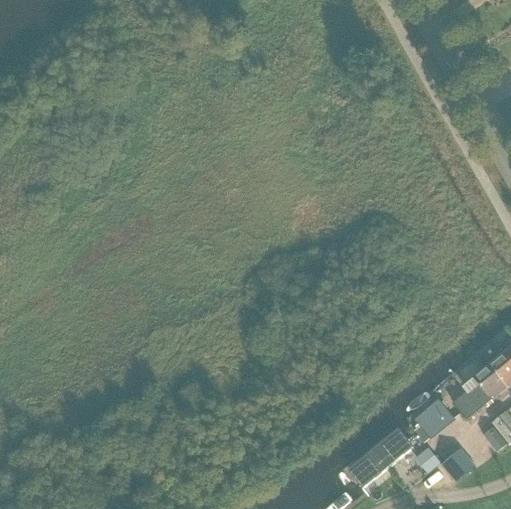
[(510,362),(510,344),(502,351),(510,362)]
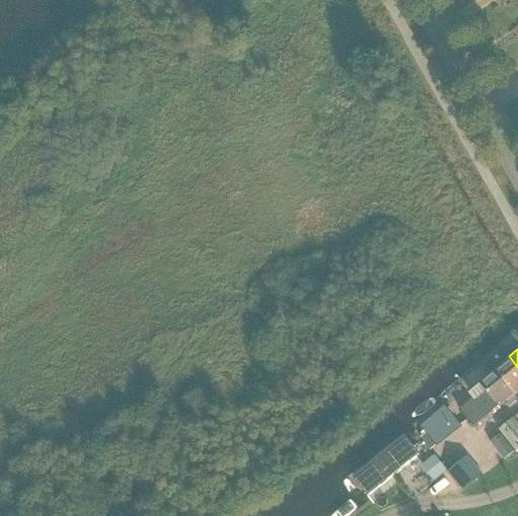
[(517,386),(517,367),(509,356),(495,368),(513,390),(517,386)]
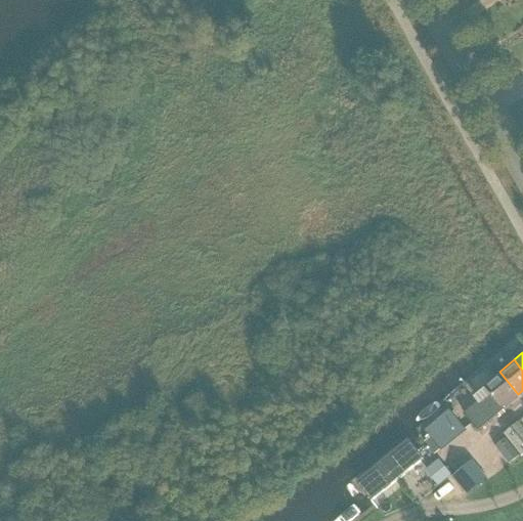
[(518,394),(499,372),(483,385),(489,392),(481,399),(493,415),(518,394)]
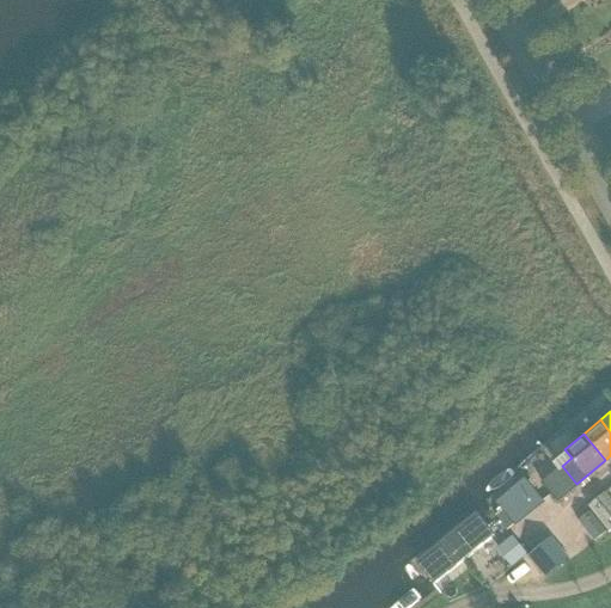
[(509,489),(508,487),(495,498),(514,522),(527,511),(525,508),(539,496),(523,478),(509,489)]
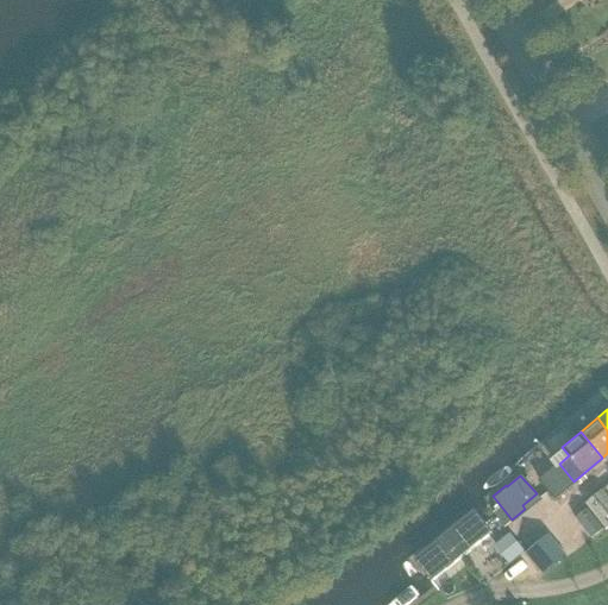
[(607,524),(607,495),(601,487),(583,502),(606,528),(607,524)]
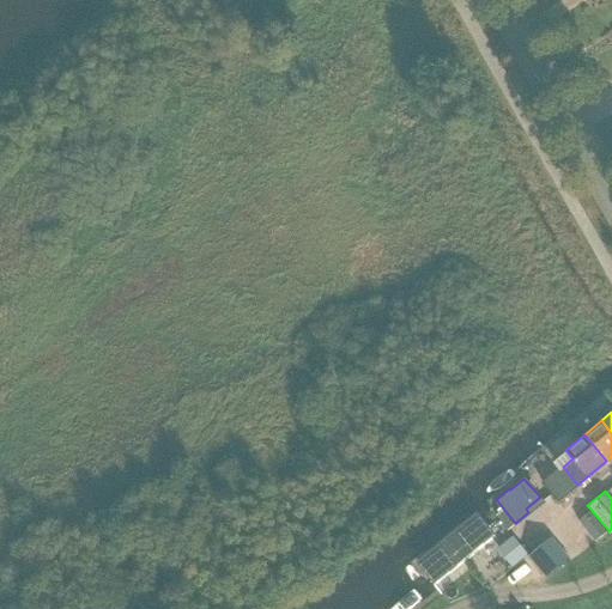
[(478,506),(408,560),(431,589),(501,535),(478,506)]
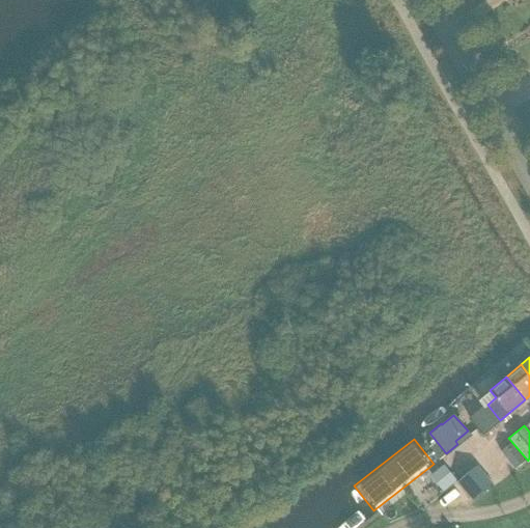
[(435,441),(428,446),(439,459),(445,453),(435,441)]
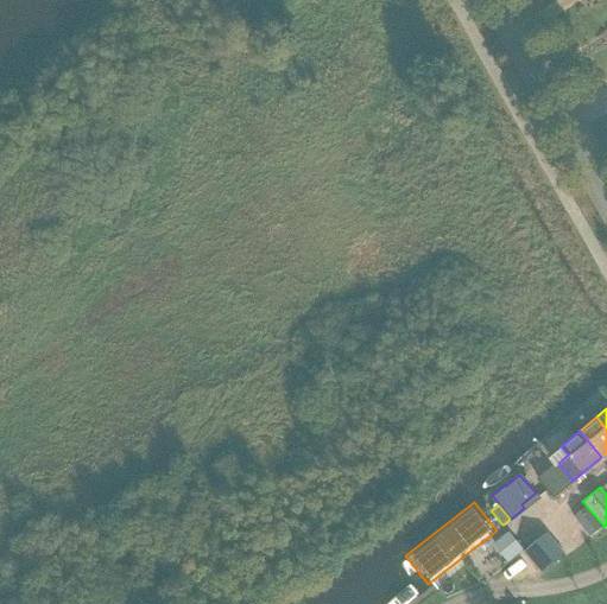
[(586,506),(574,515),(589,535),(601,526),(586,506)]
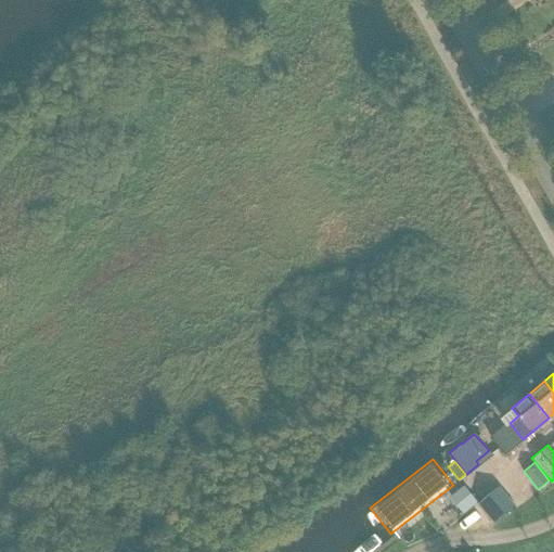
[(462,513),(476,501),(463,484),(449,496),(462,513)]
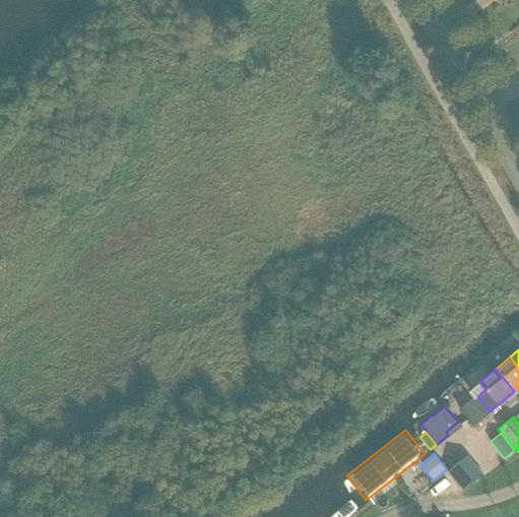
[(482,473),(467,454),(447,471),(463,490),(482,473)]
